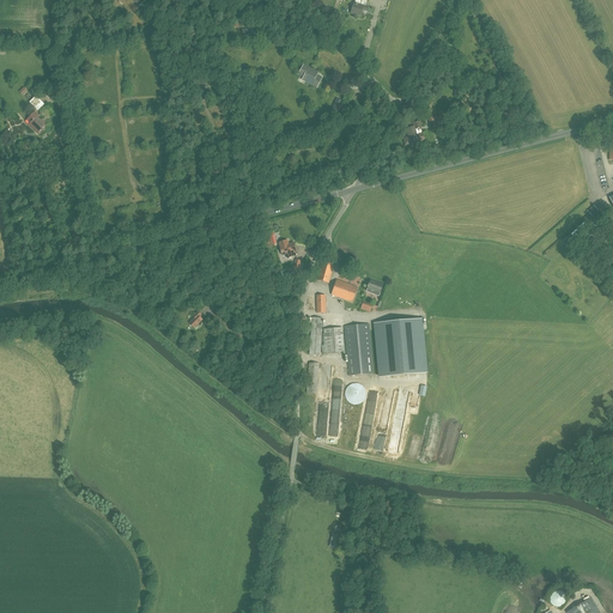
[(151,0),(132,0),(139,7),(140,7),(149,14),(157,6),(151,0)]
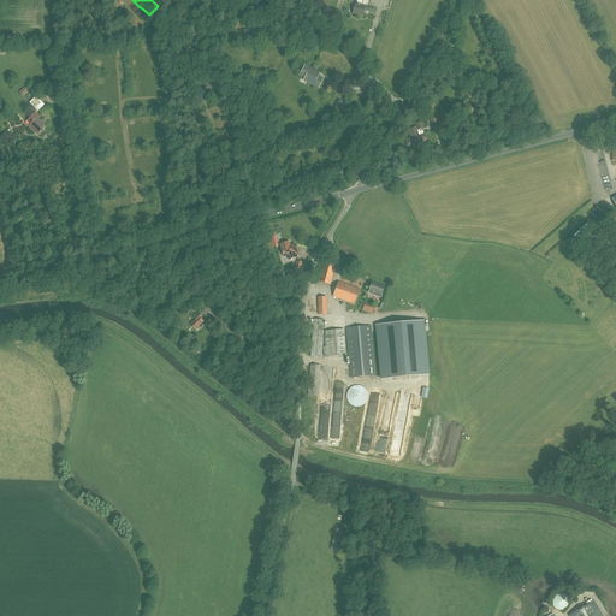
[(356,0),(356,3),(353,13),(362,17),(365,11),(368,12),(371,6),(367,6),(368,0),(356,0)]
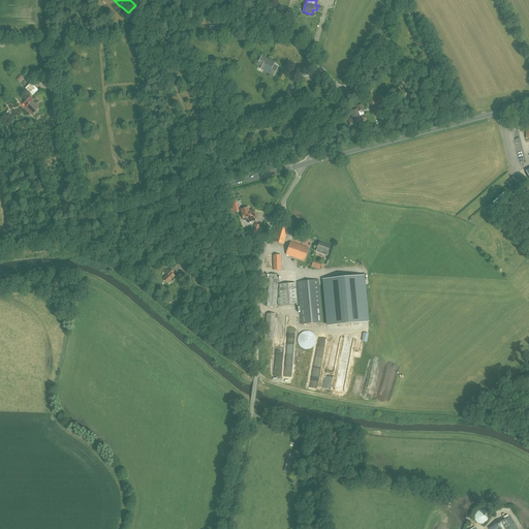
[(274,75),(278,68),(271,64),(273,62),(262,56),(257,64),(266,68),(265,70),(274,75)]
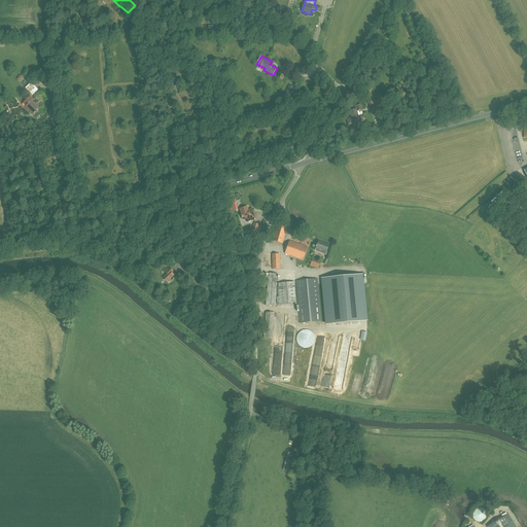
[(176,79),(179,75),(168,65),(164,70),(176,79)]
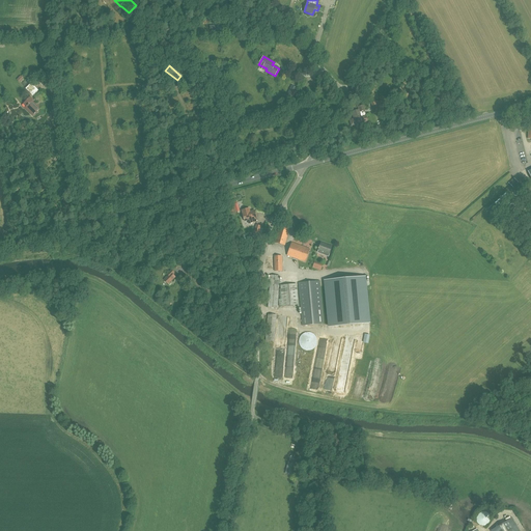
[(38,90),(31,83),(26,88),(33,95),(38,90)]
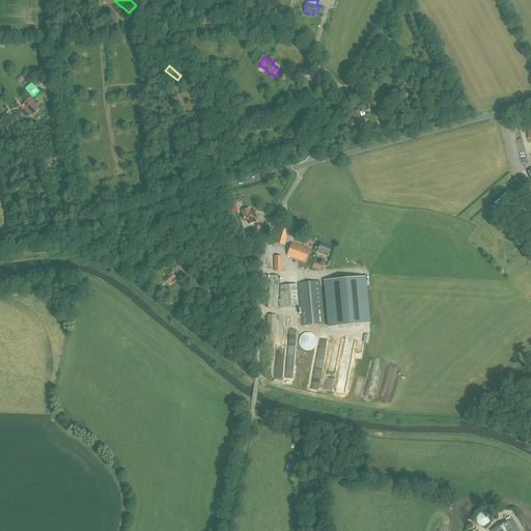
[(298,89),(291,86),(286,98),(291,100),(298,89)]
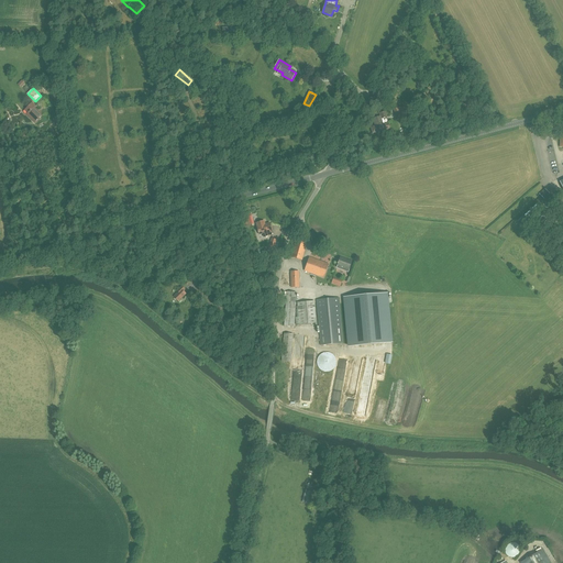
[(35,122),(42,116),(33,108),(35,107),(32,103),(26,108),(30,111),(29,112),(30,112),(28,113),(33,119),(35,122)]
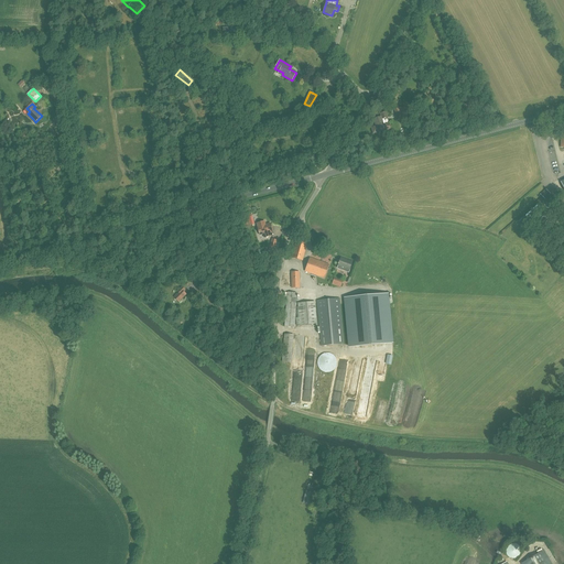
[(396,109),(398,120),(408,118),(403,107),(396,109)]
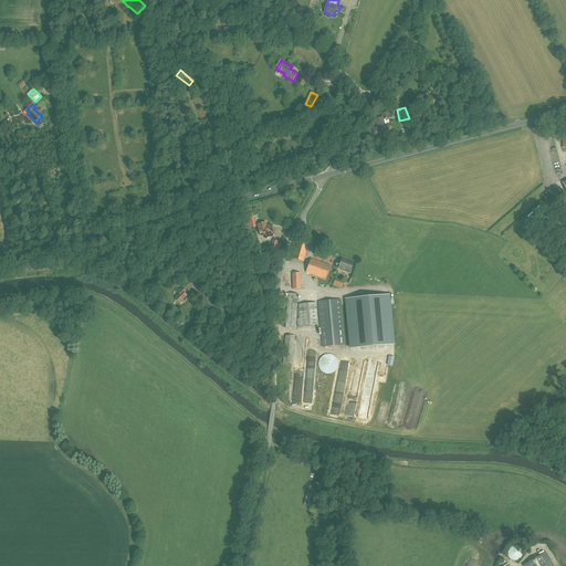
[(379,133),(391,129),(390,123),(384,125),(384,123),(385,123),(384,119),(389,117),(387,112),(381,114),(383,117),(375,118),(377,127),(373,128),(374,133),(378,132),(379,133)]
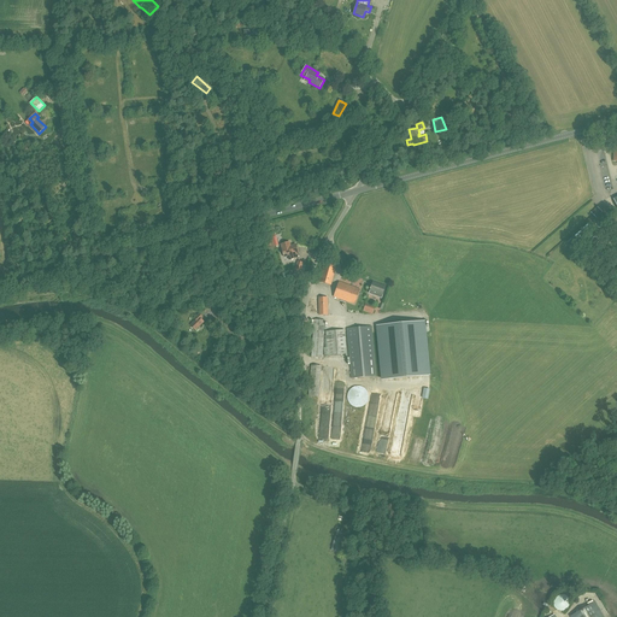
[(601,230),(594,238),(599,241),(606,235),(601,230)]
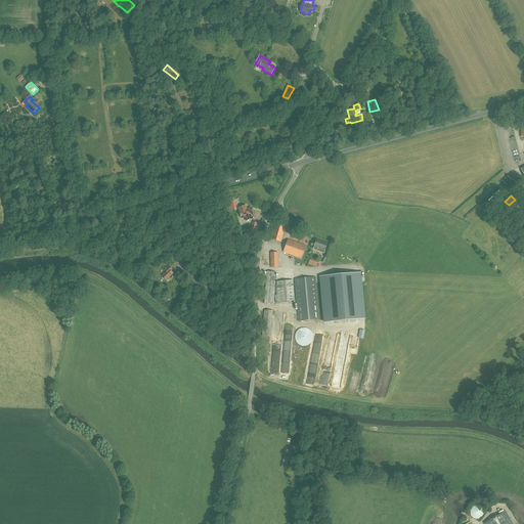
[(253,219),(252,215),(254,215),(252,208),(247,209),(246,206),(238,208),(239,211),(242,218),(245,217),(246,221),(253,219)]
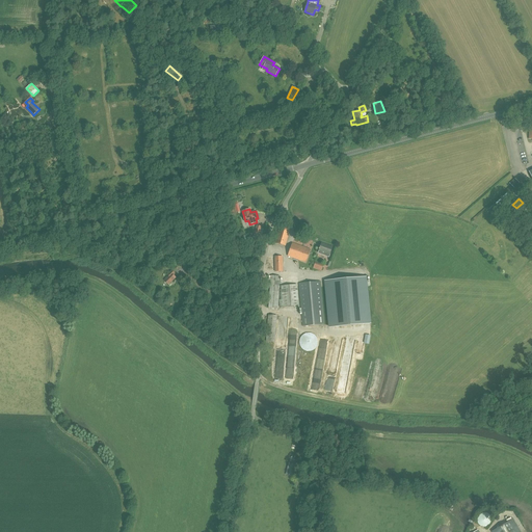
[(290,230),(280,228),(275,243),(285,246),(290,230)]
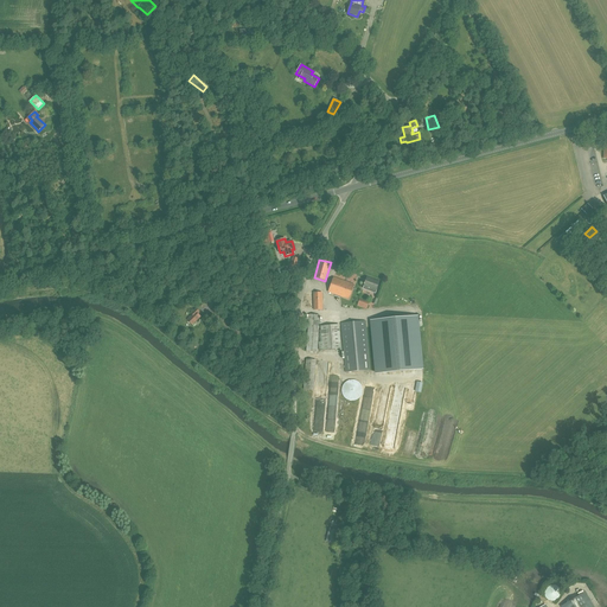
[(349,299),(355,285),(333,278),(328,292),(349,299)]
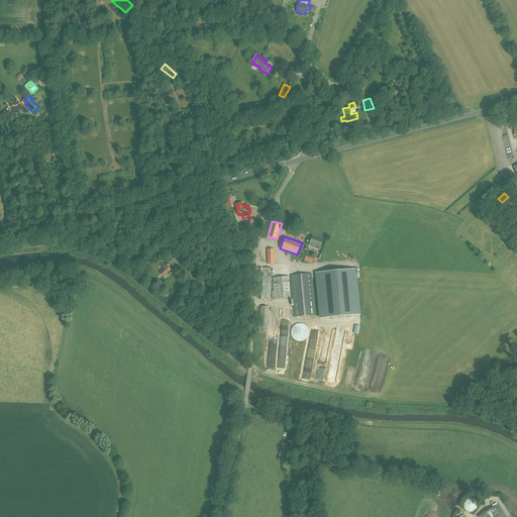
[(320,247),(323,240),(312,236),(310,243),(320,247)]
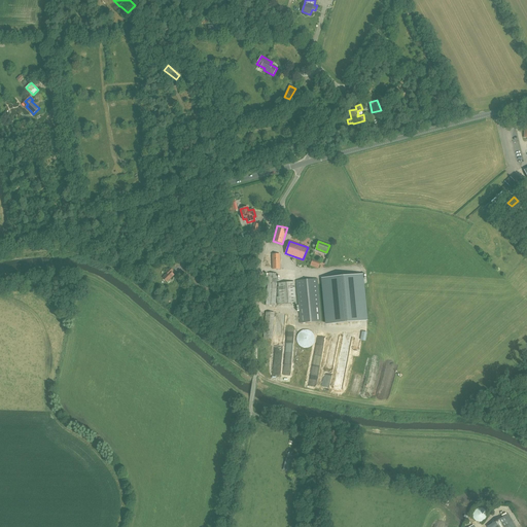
[(173,271),(170,269),(166,273),(167,274),(163,278),(167,282),(174,275),(171,273),(173,271)]
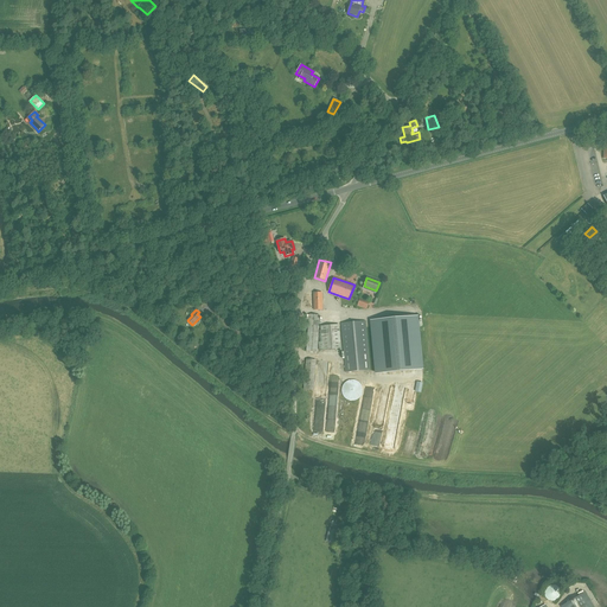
[(319,315),(310,314),(307,351),(317,352),(319,315)]
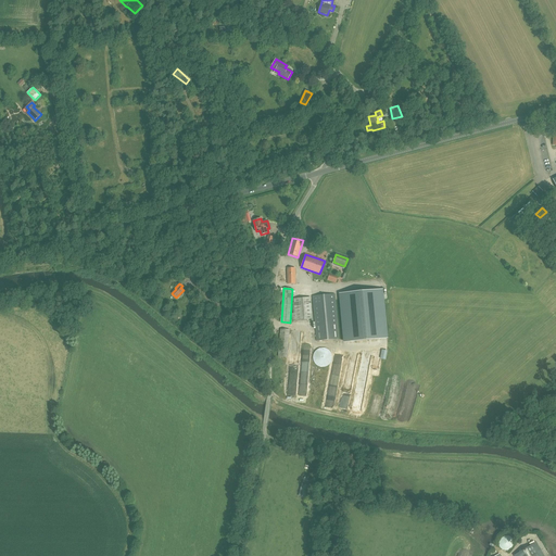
[(387,338),(382,290),(340,293),(344,342),(387,338)]
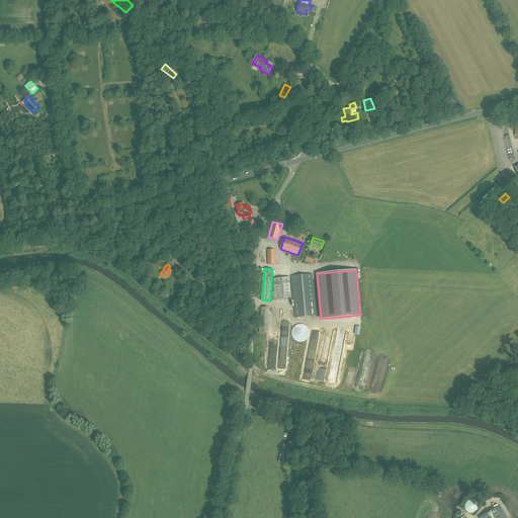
[(316,316),(312,274),(291,276),(295,318),(316,316)]
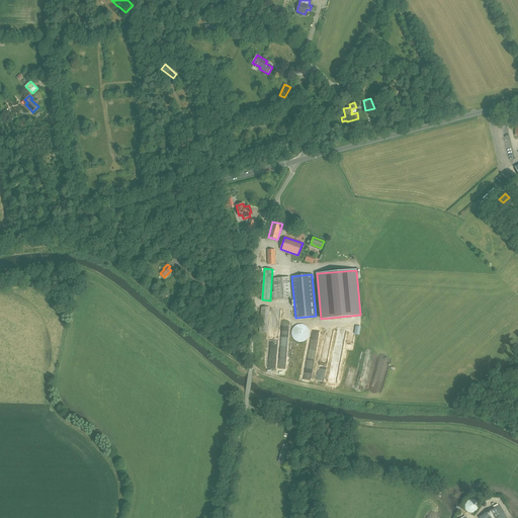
[(289,284),(289,277),(274,278),(274,282),(273,282),(273,285),(272,285),(273,292),(272,292),(272,298),(290,297),(289,284)]
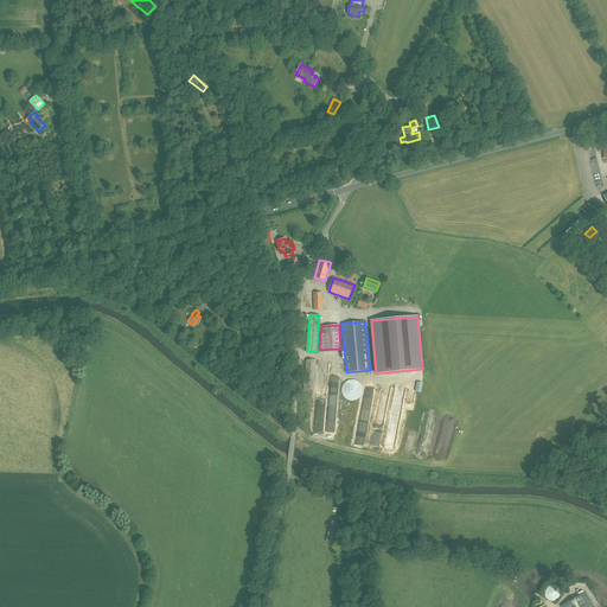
[(317,360),(306,359),(304,389),(314,390),(317,360)]
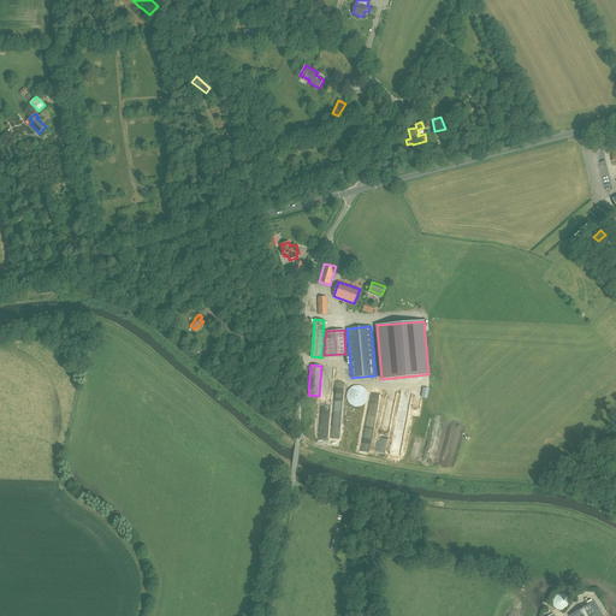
[(341,552),(344,539),(335,537),(333,540),(335,542),(332,550),(341,552)]
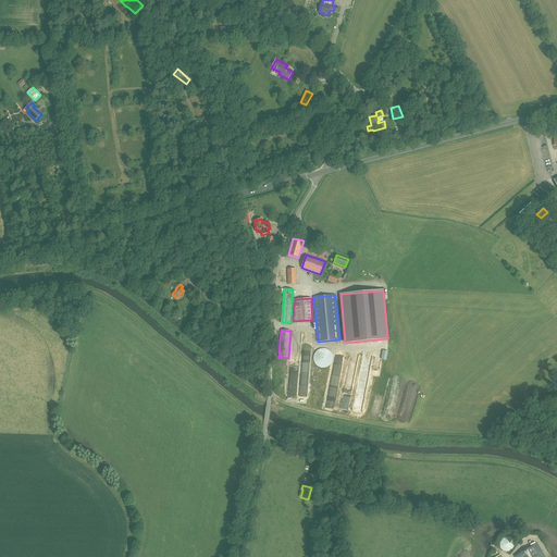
[(543,556),(536,544),(515,556),(543,556)]
